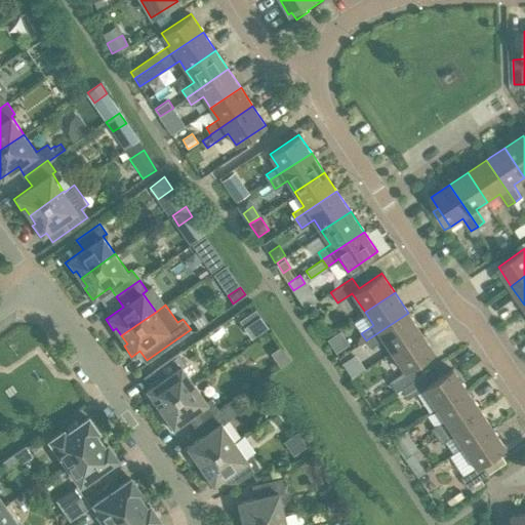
[(384,339),(389,348),(392,352),(420,332),(408,313),(366,340),(371,348),(384,339)]
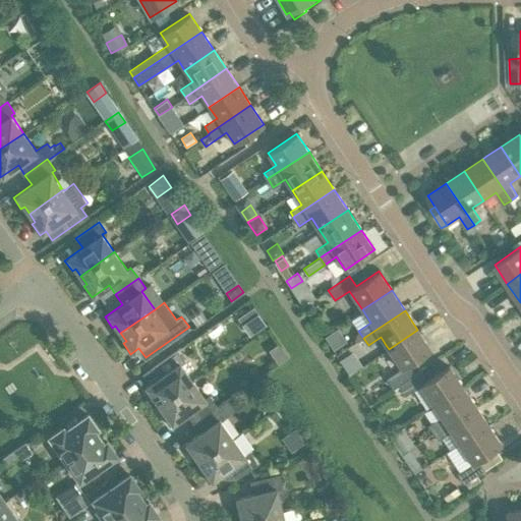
[(415,373),(413,371),(408,363),(430,349),(417,330),(389,349),(402,368),(387,378),(393,388),(398,385),(415,373)]
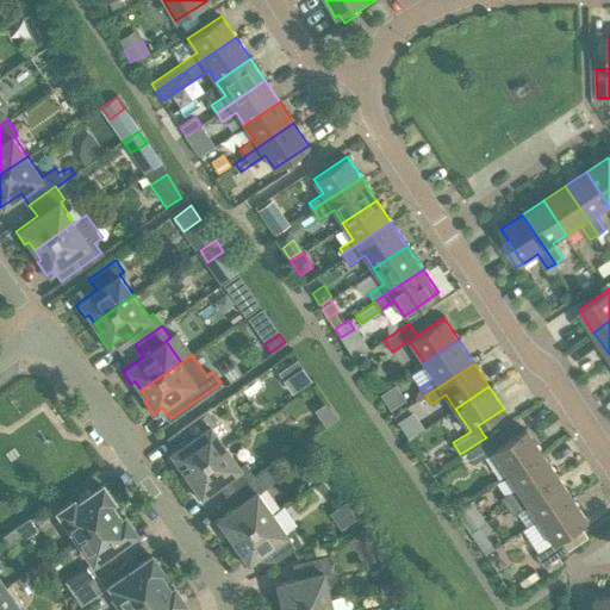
[(186,474),(225,446),(211,425),(216,422),(207,410),(169,437),(178,448),(167,455),(176,468),(180,466),(186,474)]
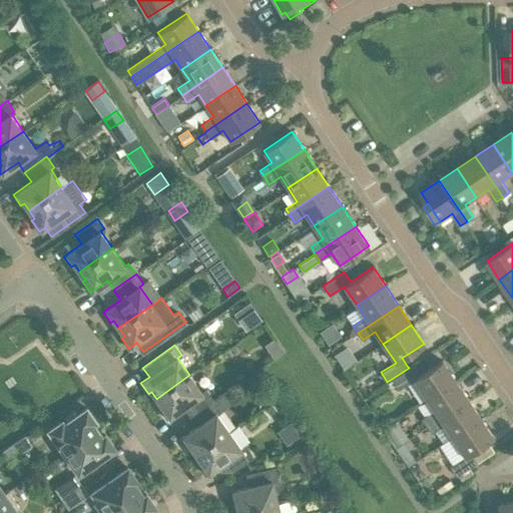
[(424,396),(453,377),(442,360),(420,375),(413,365),(409,368),(392,379),(399,390),(414,380),(424,396)]
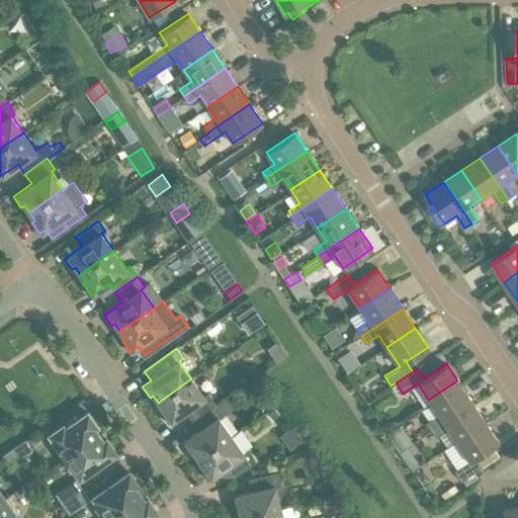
[(191,378),(158,403),(164,411),(160,413),(168,424),(186,411),(192,420),(214,405),(207,394),(203,397),(191,378)]
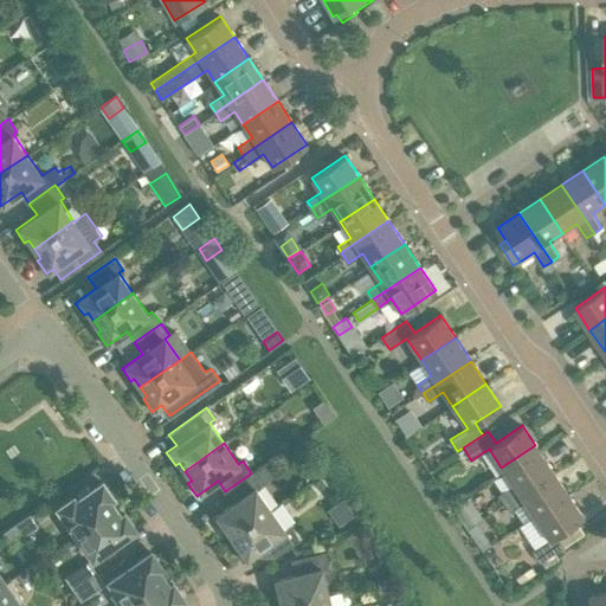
[(554,471),(535,445),(501,468),(513,485),(500,495),(505,503),(554,471)]
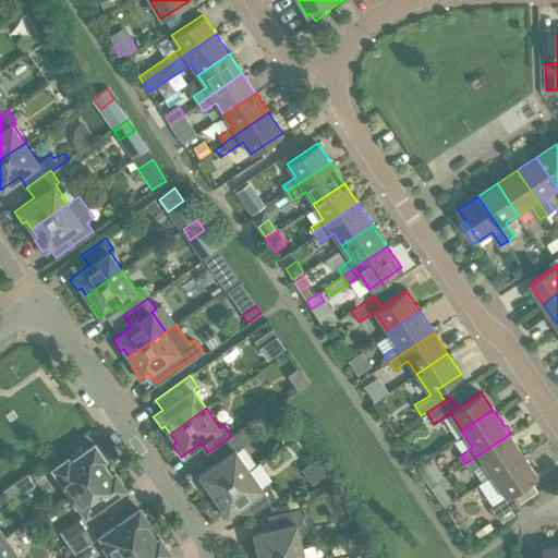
[(523,455),(510,434),(465,463),(470,471),(483,462),(492,475),(523,455)]
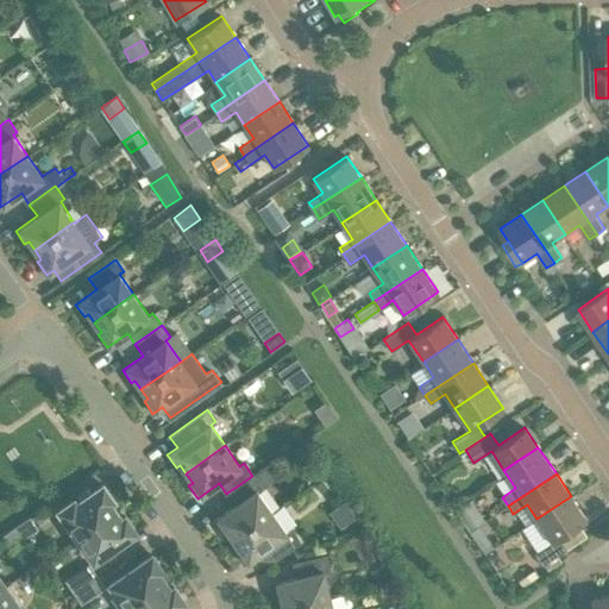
[(226,533),(232,539),(271,512),(257,491),(262,488),(252,476),(226,494),(234,506),(213,520),(221,533),(226,531),(227,532),(226,533)]
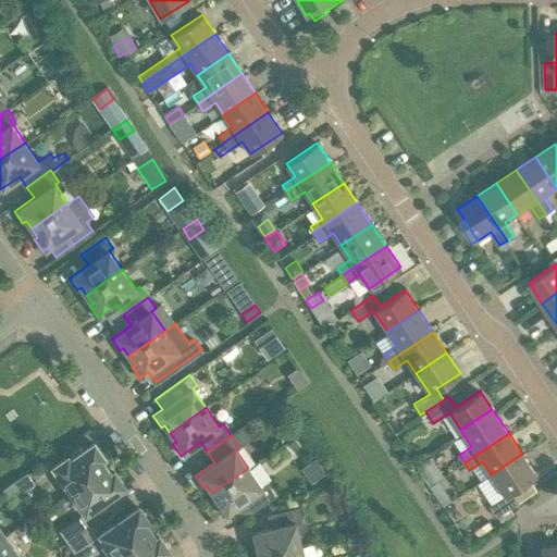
[(52,467),(70,492),(106,467),(100,459),(103,457),(94,443),(70,459),(67,456),(52,467)]
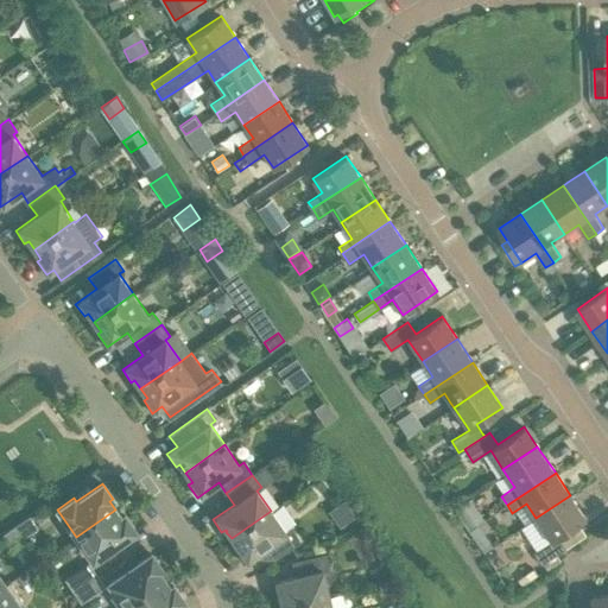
[(558,536),(586,518),(570,495),(536,518),(551,540),(533,552),(542,564),(567,548),(558,536)]
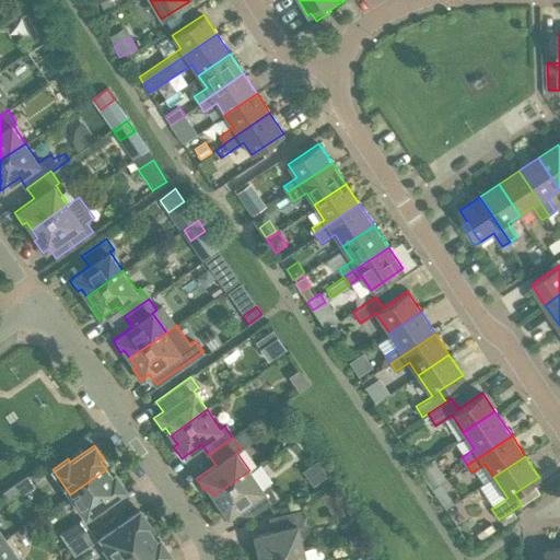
[(433,459),(419,469),(431,486),(445,477),(433,459)]
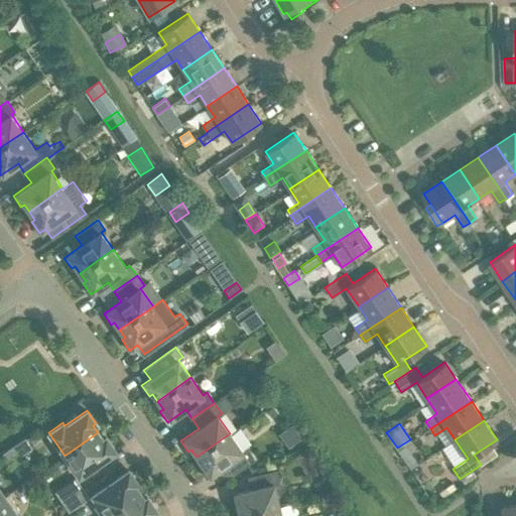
[(98,432),(65,456),(79,476),(115,450),(105,436),(102,439),(98,432)]
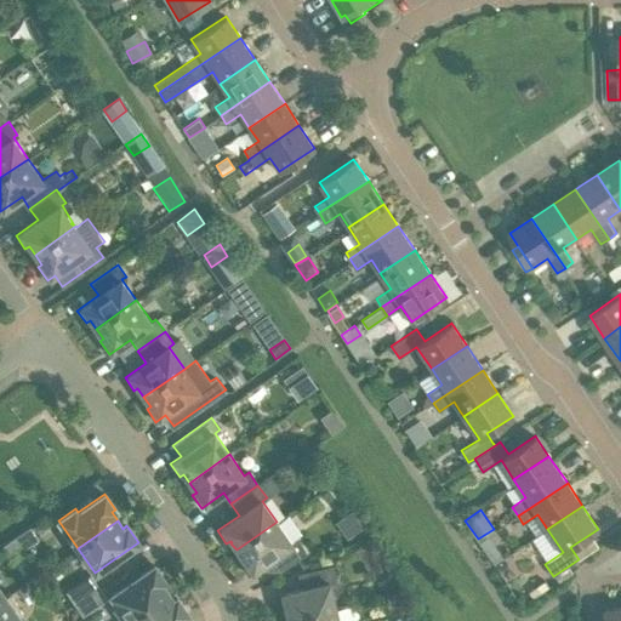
[(277,522),(237,550),(243,559),(239,563),(249,575),(269,560),(278,571),(305,552),(296,540),(291,543),(277,522)]
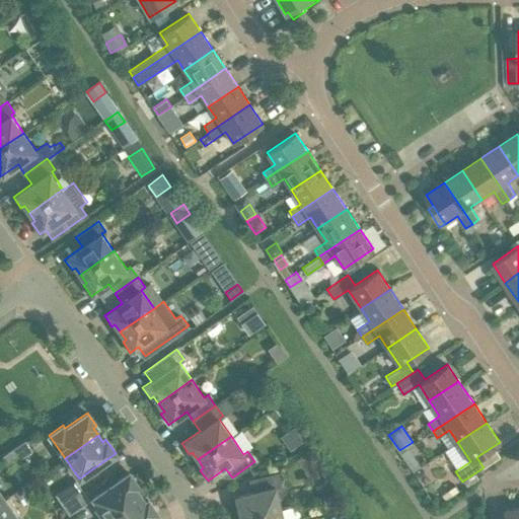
[(12,448),(20,458),(31,450),(24,440),(12,448)]
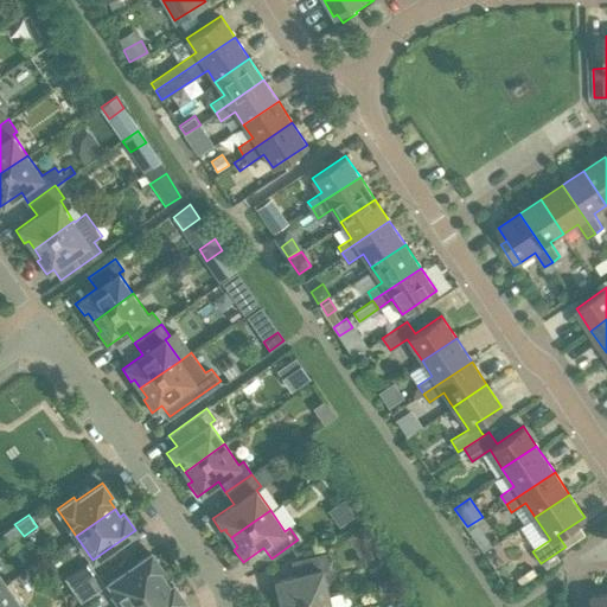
[(24,536),(14,524),(1,534),(10,545),(24,536)]
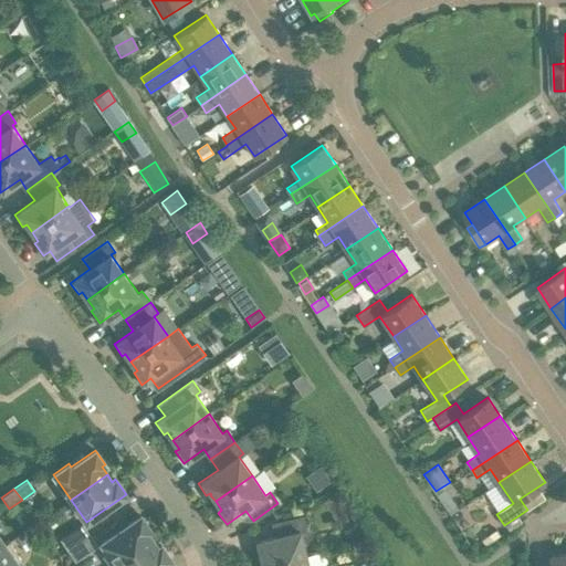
[(451,499),(443,504),(450,514),(458,509),(451,499)]
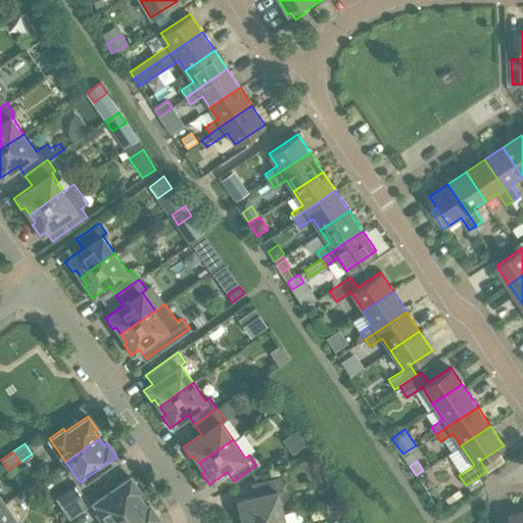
[(95,512),(101,522),(105,522),(141,498),(136,492),(139,490),(130,476),(93,502),(98,510),(95,512)]
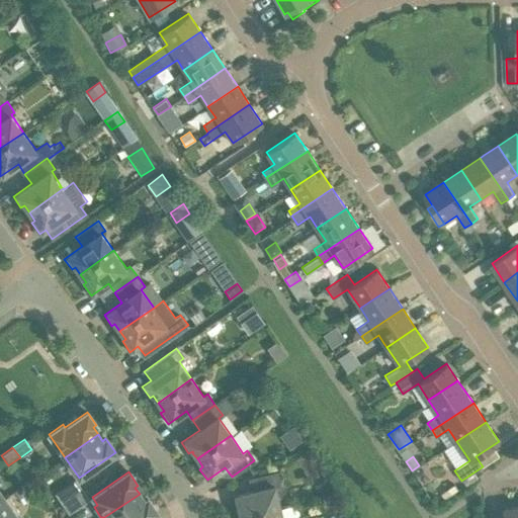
[(237,509),(239,517),(279,507),(274,487),(279,486),(276,473),(249,480),(252,491),(232,496),(235,509),(237,509)]
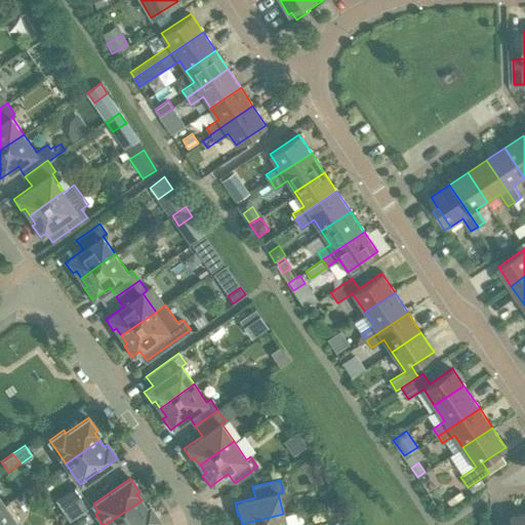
[(55,499),(63,510),(83,495),(76,485),(55,499)]
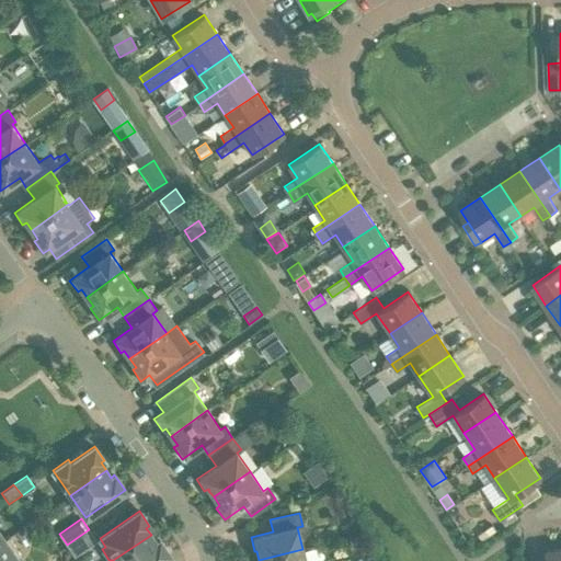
[(89,529),(67,545),(73,557),(96,541),(89,529)]
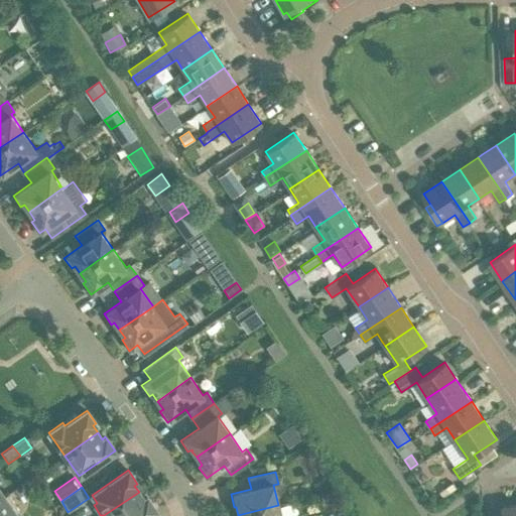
[(139,492),(104,515),(147,515),(156,510),(146,497),(143,499),(139,492)]
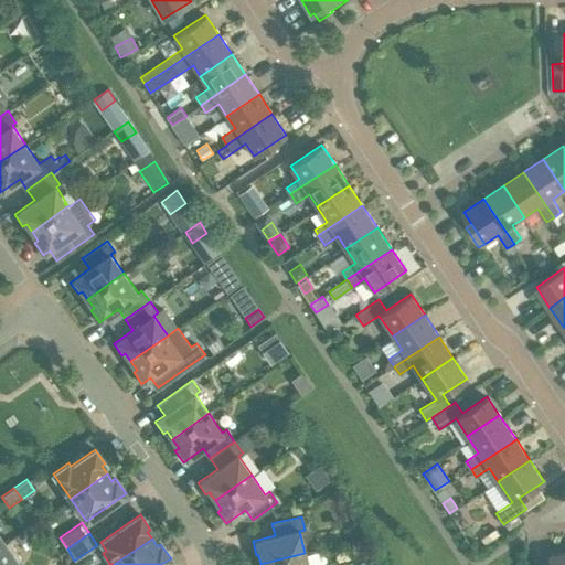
[(4,544),(0,546),(0,564),(21,564),(24,563),(9,541),(4,544)]
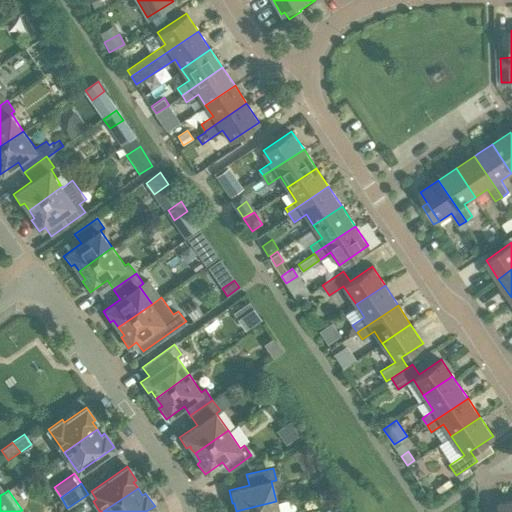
[(511,511),(511,500),(499,502),(500,511),(511,511)]
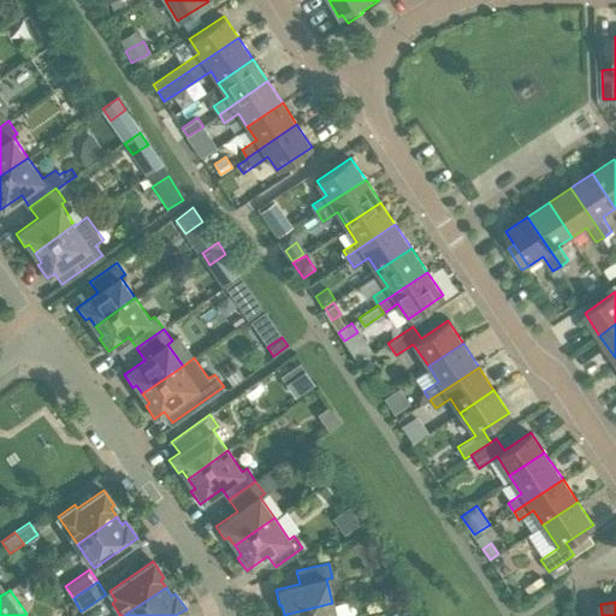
[(336,615),(332,603),(284,615),(336,615)]
